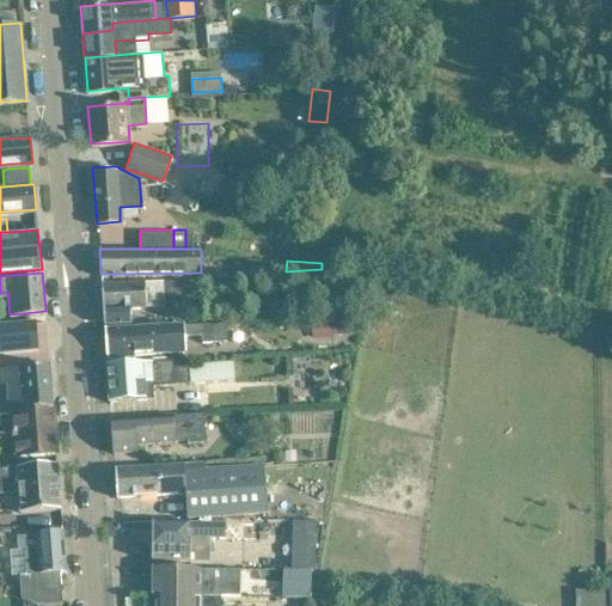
[(194,277),(161,279),(161,277),(102,282),(104,323),(130,320),(129,306),(164,304),(163,293),(195,291),(194,277)]
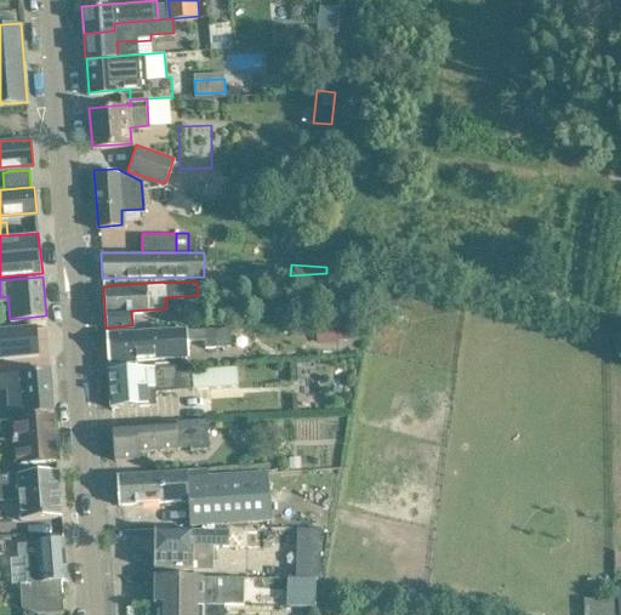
[(318,341),(340,339),(340,336),(349,336),(348,323),(340,323),(339,320),(315,322),(318,341)]
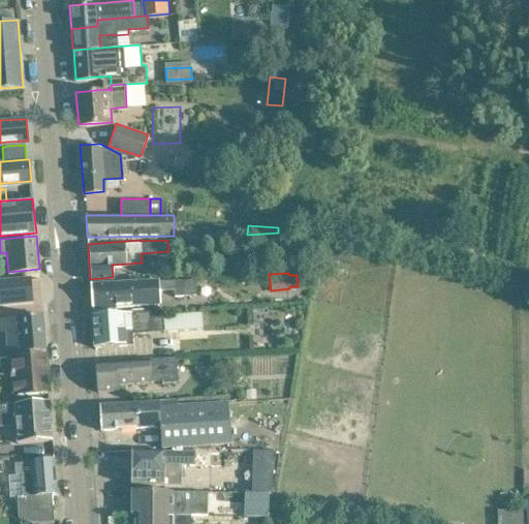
[(0,302),(33,300),(32,276),(0,278),(0,302)]
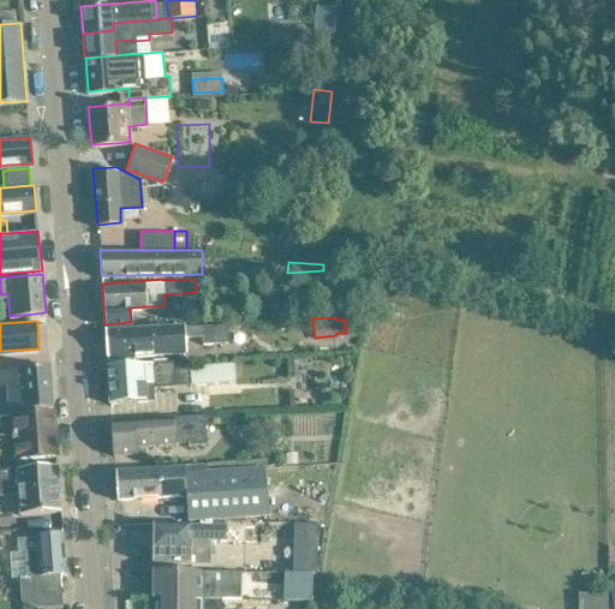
[(186,326),(186,323),(106,329),(107,354),(108,354),(108,358),(187,352),(186,335),(203,334),(204,341),(228,340),(227,322),(186,326)]
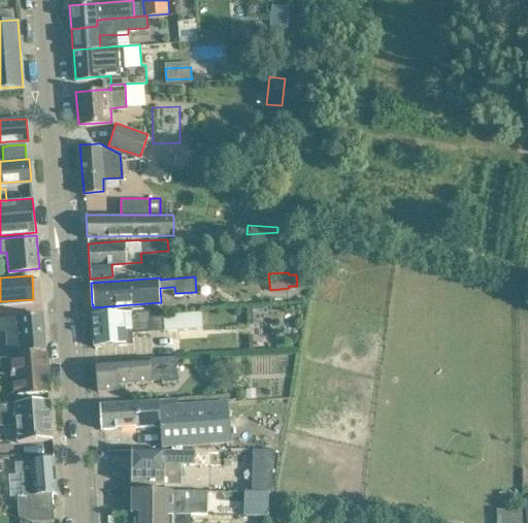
[(93,313),(95,345),(116,342),(133,341),(132,331),(149,330),(147,309),(93,313)]
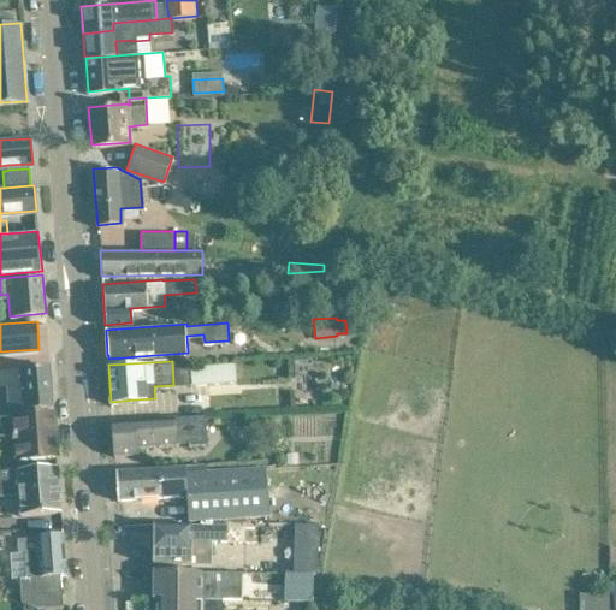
[(207,362),(190,363),(191,384),(208,383),(237,380),(235,361),(207,362)]
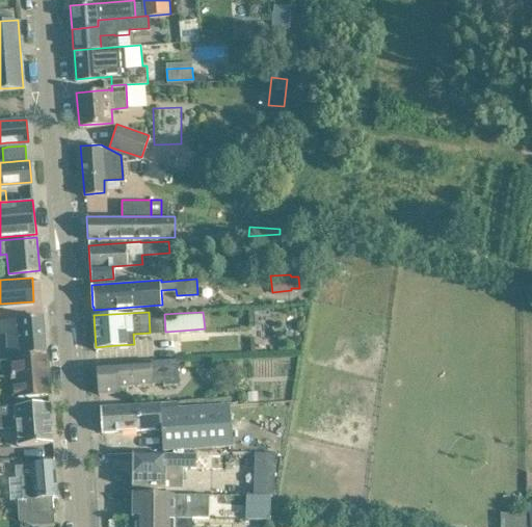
[(46,350),(43,315),(0,317),(0,332),(6,332),(8,353),(46,350)]
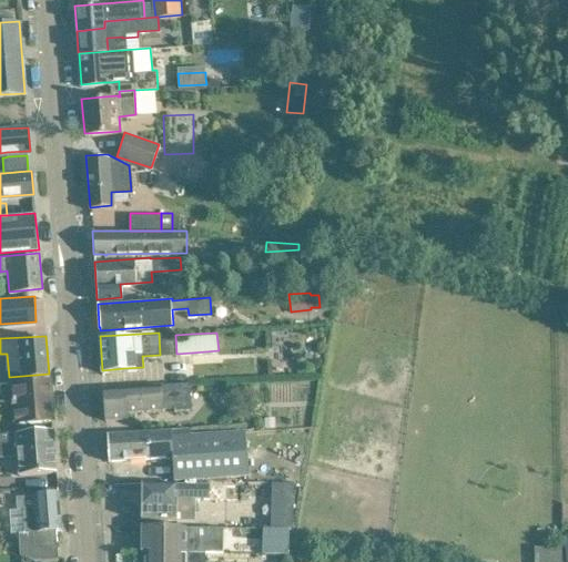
[(49,379),(27,380),(0,382),(0,400),(14,400),(16,423),(52,420),(49,379)]
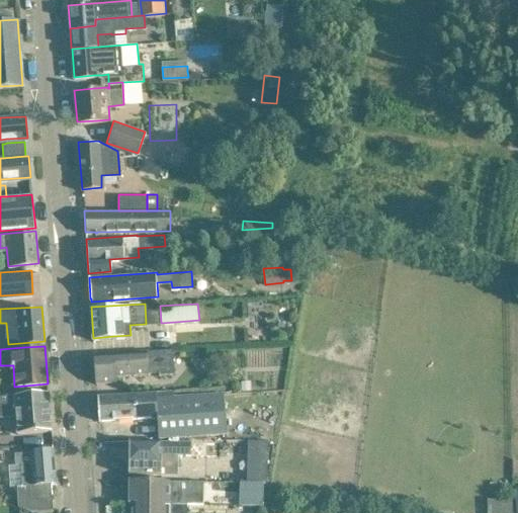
[(173,348),(113,352),(93,354),(95,381),(116,379),(116,376),(149,374),(149,372),(158,372),(158,373),(174,371),(173,348)]
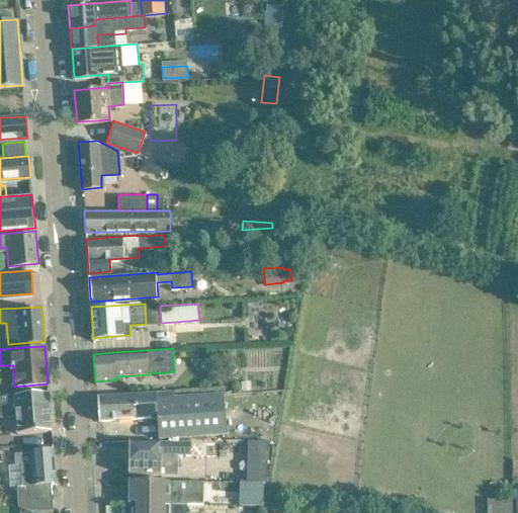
[(250,379),(241,379),(241,389),(250,388),(250,379)]
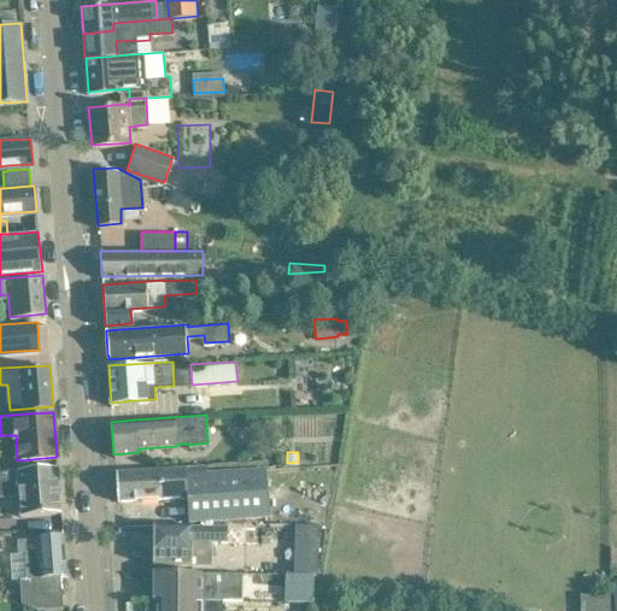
[(265,466),(206,470),(206,464),(186,466),(187,494),(188,520),(268,515),(265,466)]
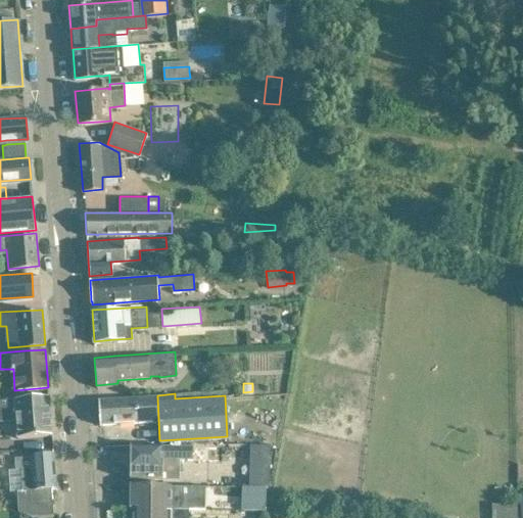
[(52,433),(49,394),(0,397),(0,419),(15,419),(17,435),(52,433)]
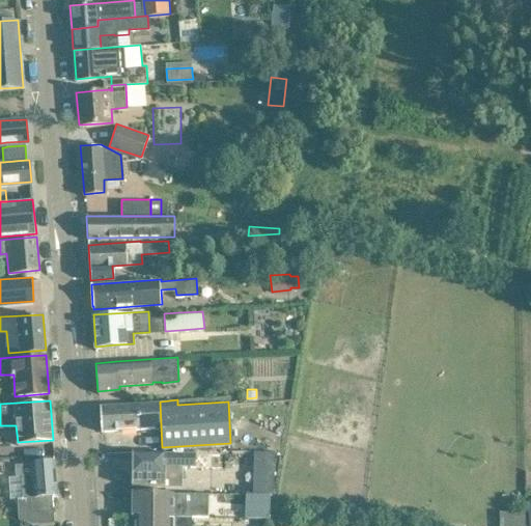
[(101,430),(161,425),(160,402),(100,405),(101,430)]
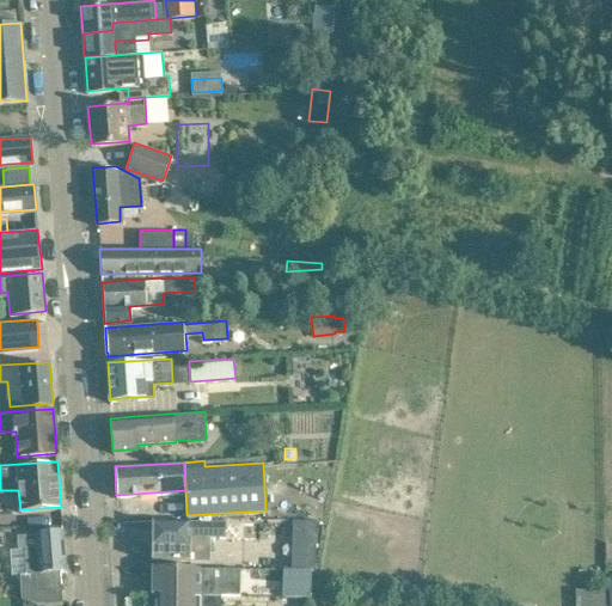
[(317,518),(292,518),(292,540),(317,540),(317,518)]
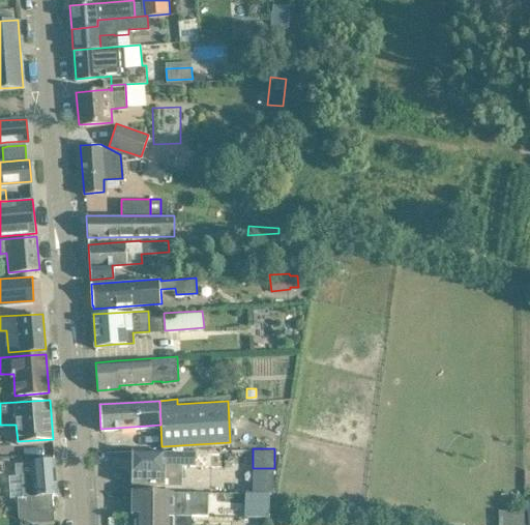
[(210,451),(152,450),(131,450),(131,484),(165,485),(166,463),(210,464),(210,451)]
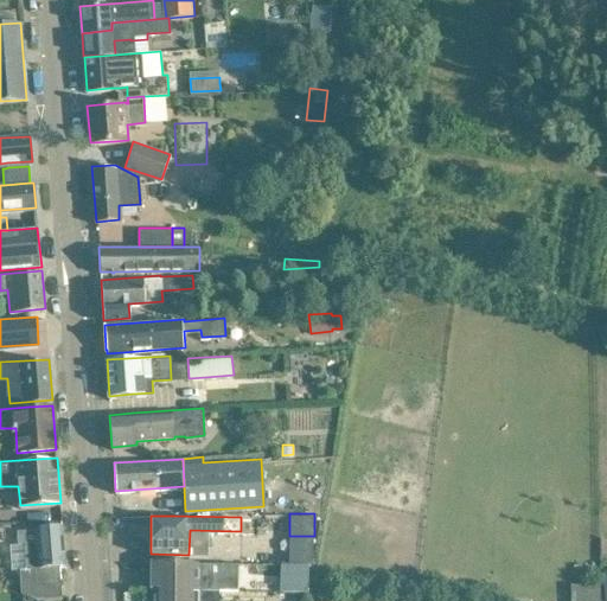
[(18,542),(10,543),(12,568),(20,567),(21,592),(36,598),(43,598),(62,596),(59,564),(65,564),(62,525),(38,528),(17,529),(18,542)]
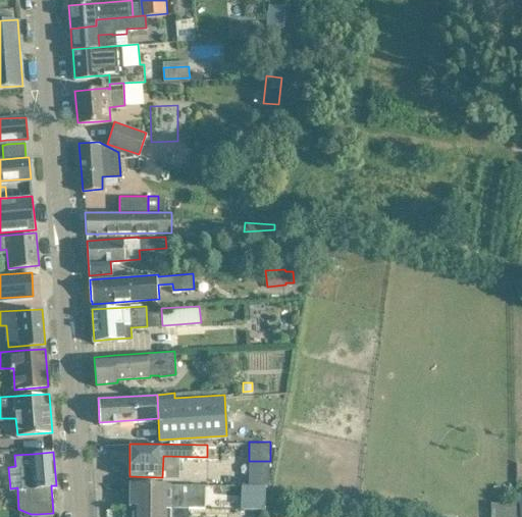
[(131,505),(170,506),(205,506),(205,483),(131,482),(131,483),(126,483),(126,484),(128,484),(128,499),(131,499),(131,505)]
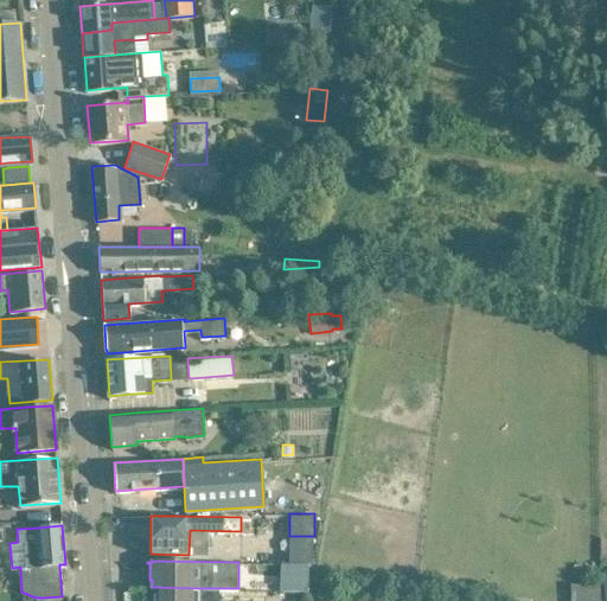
[(306,561),(281,561),(281,579),(306,579),(306,561)]
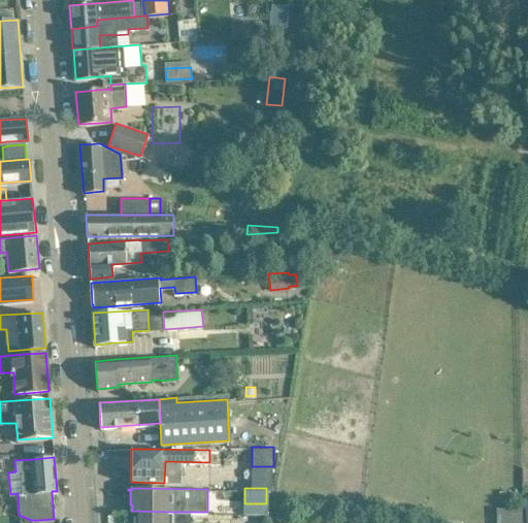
[(521,522),(521,507),(496,507),(496,522),(521,522)]
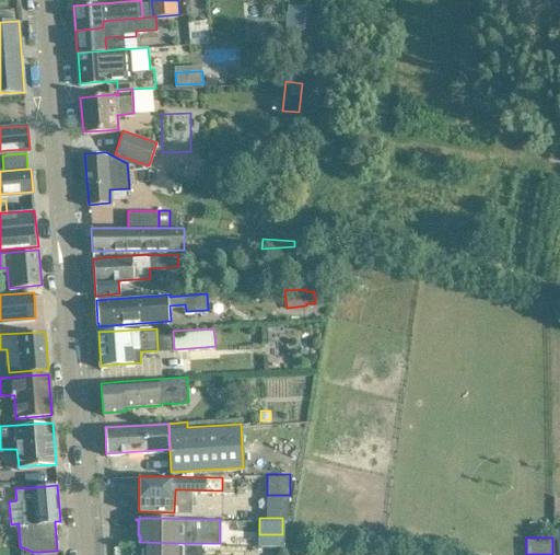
[(182,554),(183,543),(140,542),(139,554),(182,554)]
